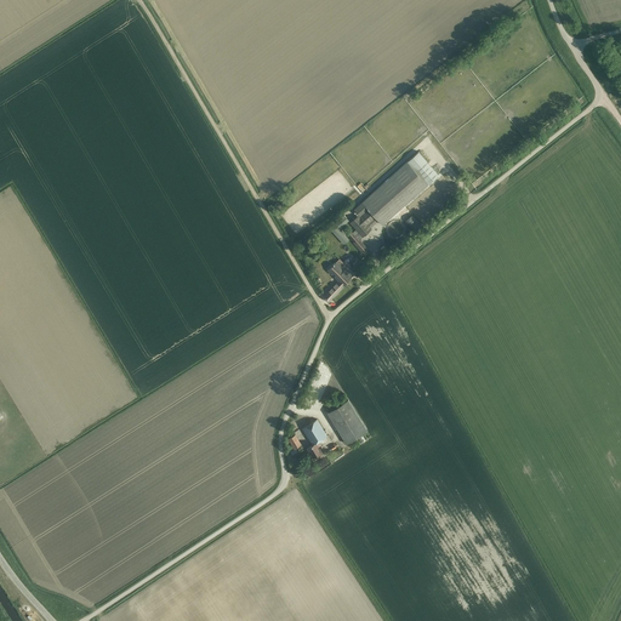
[(439,175),(419,152),(354,209),(359,214),(351,222),(357,229),(353,232),(352,232),(348,235),(364,252),(368,250),(359,240),(363,237),(371,229),(370,228),(379,221),(382,224),(439,175)]
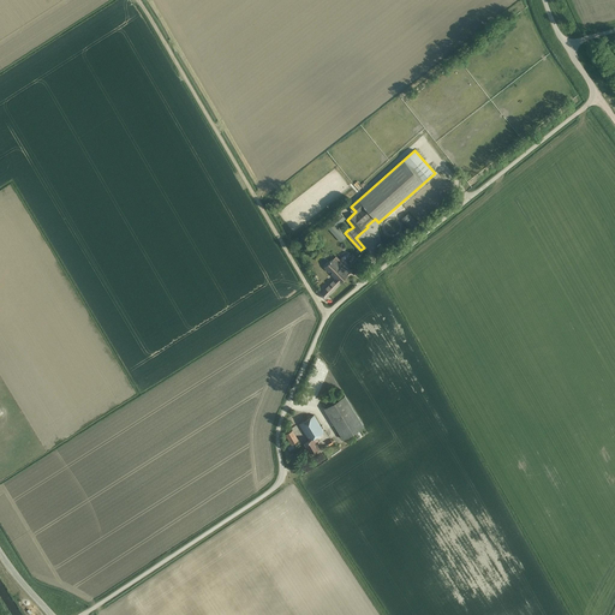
[(417,220),(407,212),(401,218),(411,227),(417,220)]
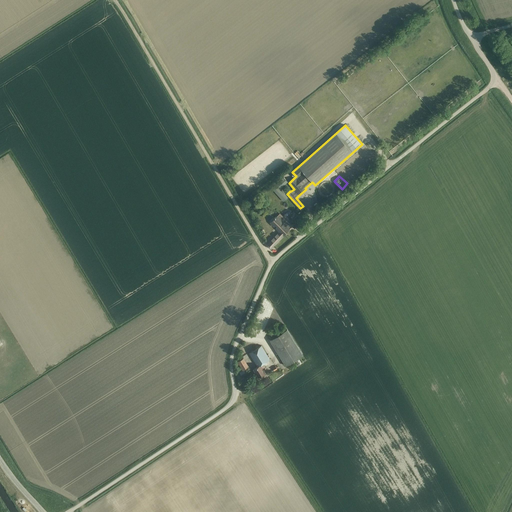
[(284,178),(271,189),(283,202),(288,197),(280,189),(288,182),(284,178)]
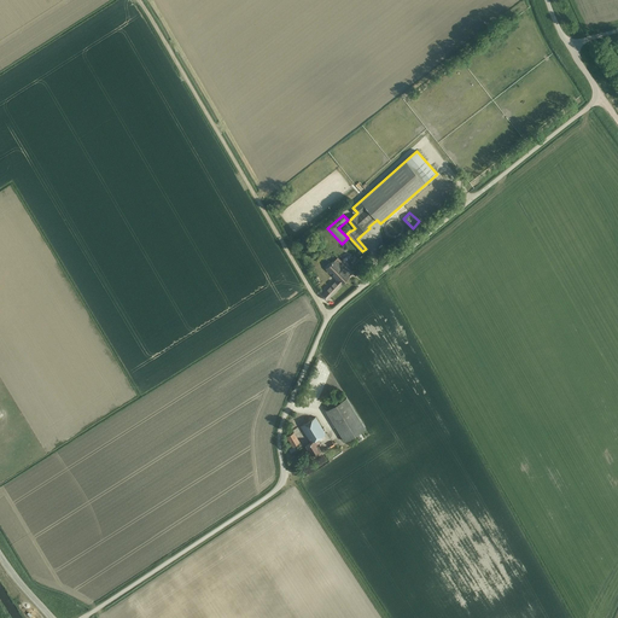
[(334,274),(333,277),(337,280),(322,296),(327,301),(353,274),(337,258),(326,269),(331,274),(332,272),(334,274)]
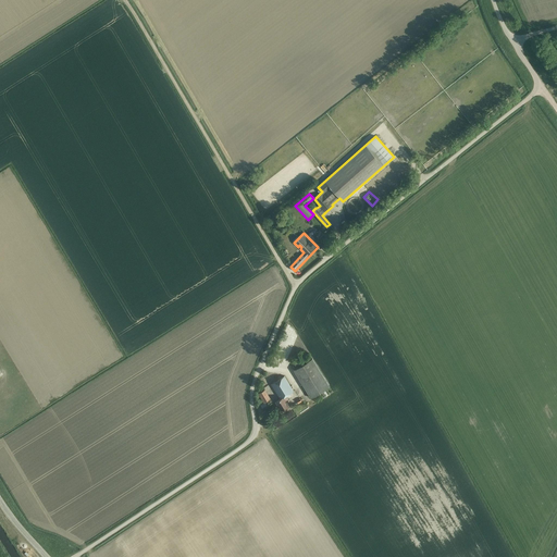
[(330,386),(314,363),(312,358),(294,370),(311,398),(330,386)]
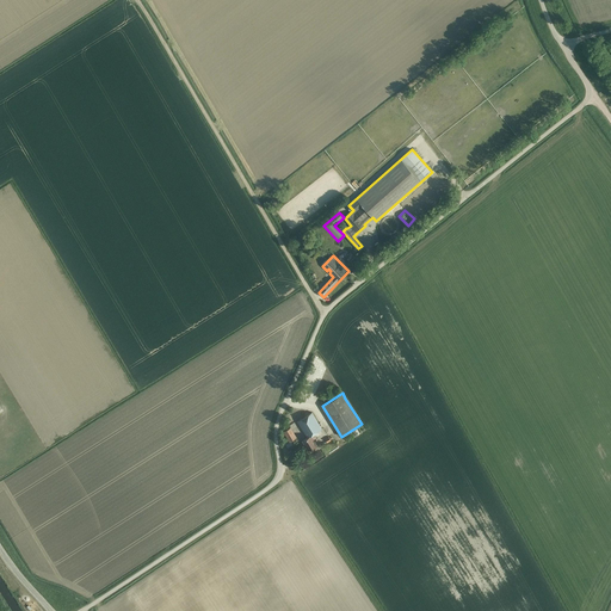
[(308,450),(314,446),(316,445),(310,436),(322,429),(312,412),(297,421),(308,437),(302,440),(308,450)]
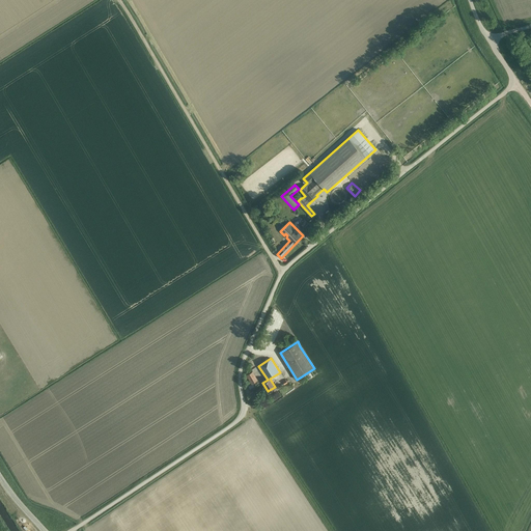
[(252,384),(257,381),(252,371),(247,375),(252,384)]
